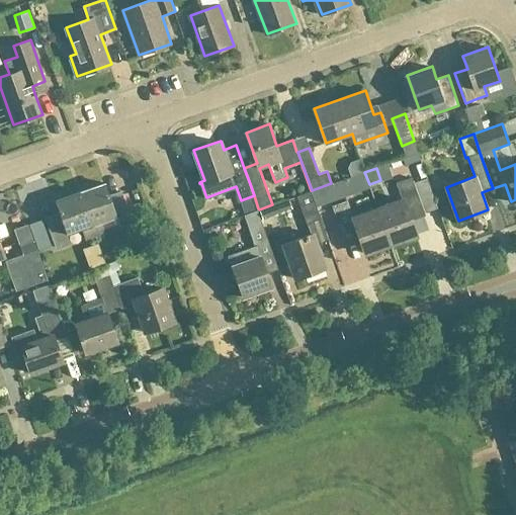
[(408,208),(422,203),(412,177),(397,183),(403,198),(378,207),(392,243),(417,234),(408,208)]
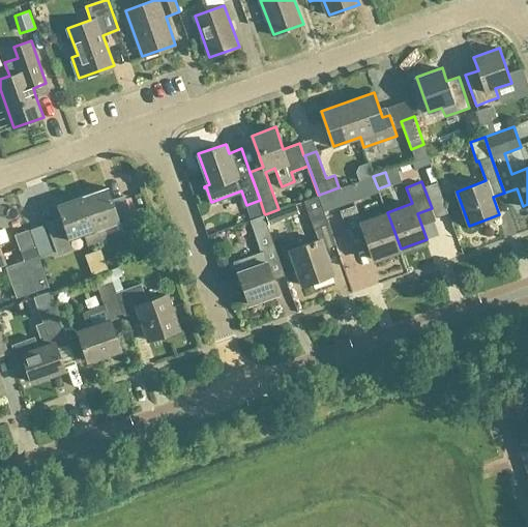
[(124,196),(112,200),(108,186),(83,196),(99,242),(109,239),(104,227),(119,222),(122,231),(135,226),(124,196)]
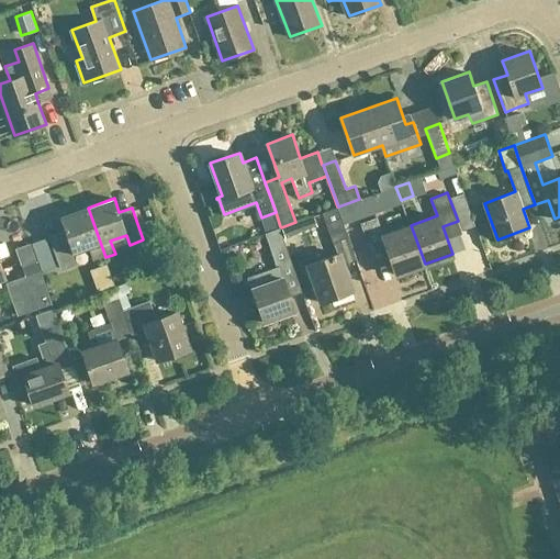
[(60,216),(66,231),(52,236),(64,269),(78,265),(74,254),(87,249),(93,261),(105,257),(88,208),(60,216)]
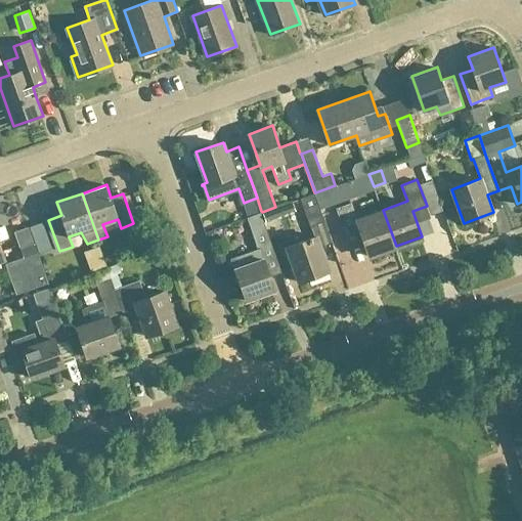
[(310,227),(324,221),(314,193),(300,199),(310,227)]
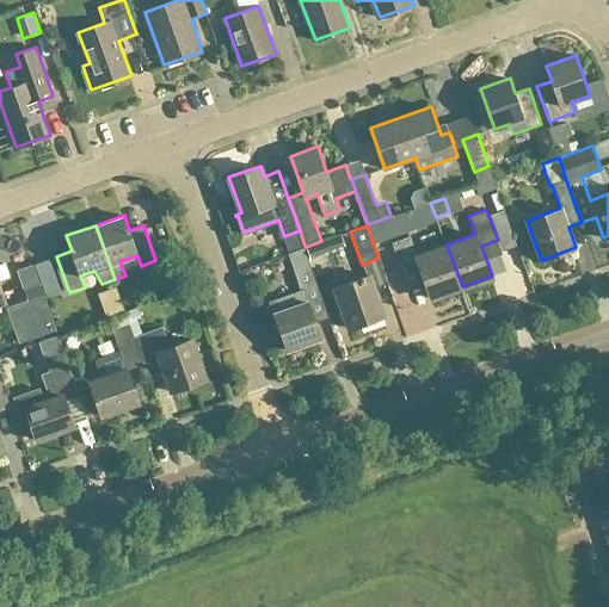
[(300,230),(284,236),(289,251),(305,246),(300,230)]
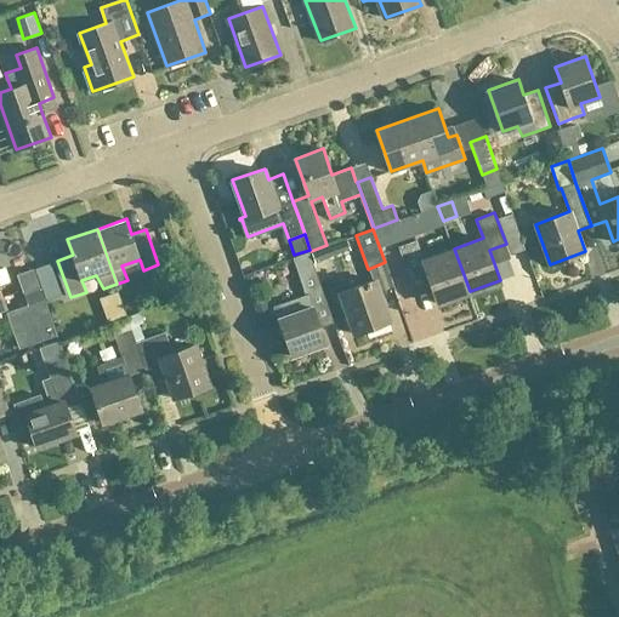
[(346,240),(311,253),(314,263),(350,250),(346,240)]
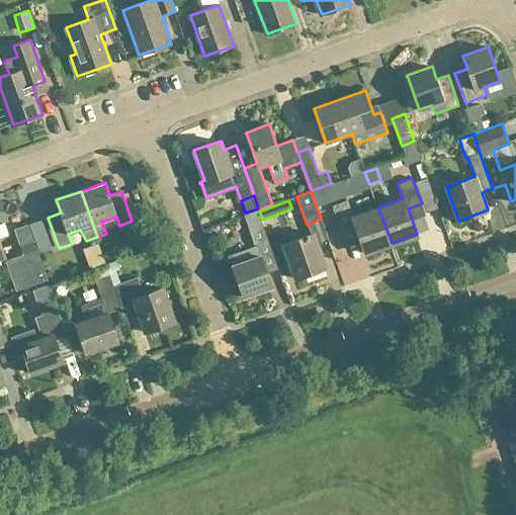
[(392,243),(378,207),(354,216),(348,200),(333,205),(342,232),(356,227),(365,253),(392,243)]
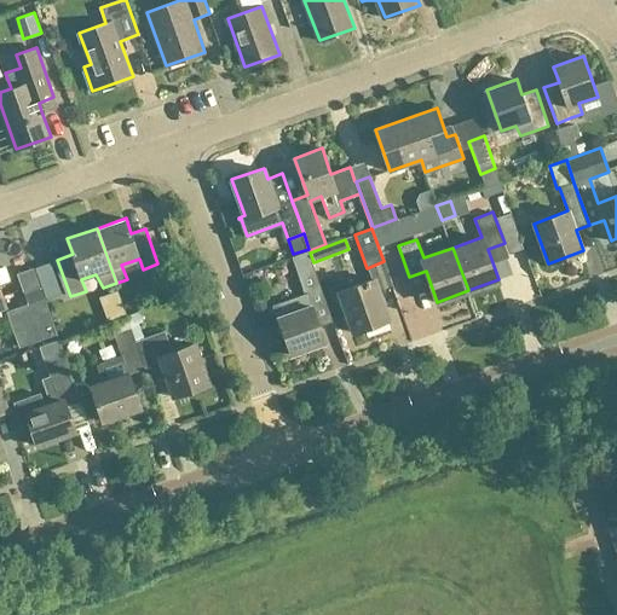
[(290,256),(304,295),(271,306),(276,319),(278,318),(292,354),(326,342),(312,305),(310,296),(322,291),(309,250),(290,256)]
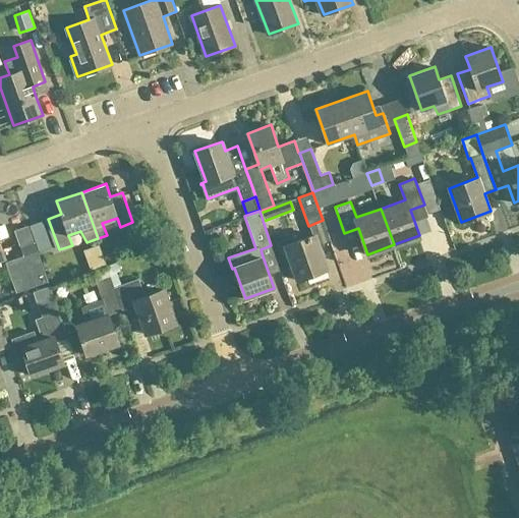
[(21,245),(33,241),(27,226),(16,230),(21,245)]
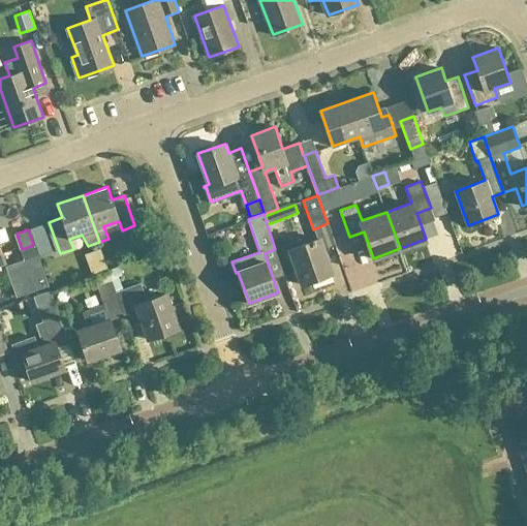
[(145,234),(150,252),(161,249),(155,230),(145,234)]
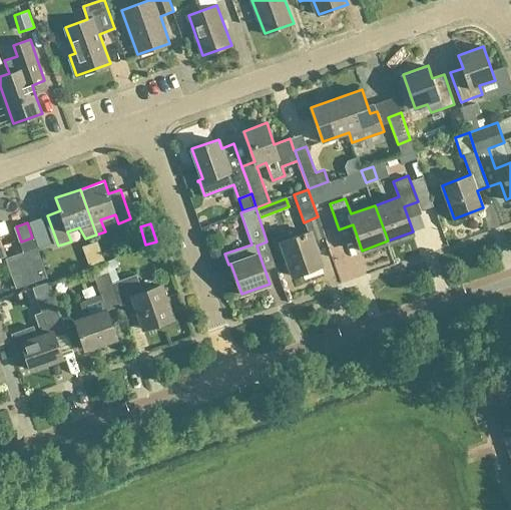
[(281,241),(293,276),(323,265),(311,230),(281,241)]
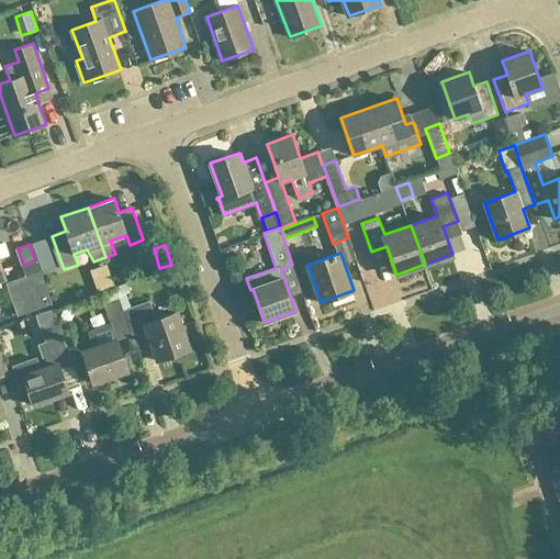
[(40,271),(19,278),(6,283),(17,315),(31,311),(51,303),(40,271)]
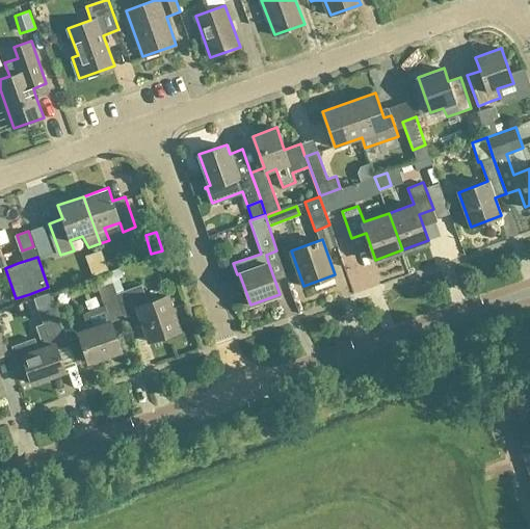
[(234,276),(228,257),(217,260),(223,281),(234,276)]
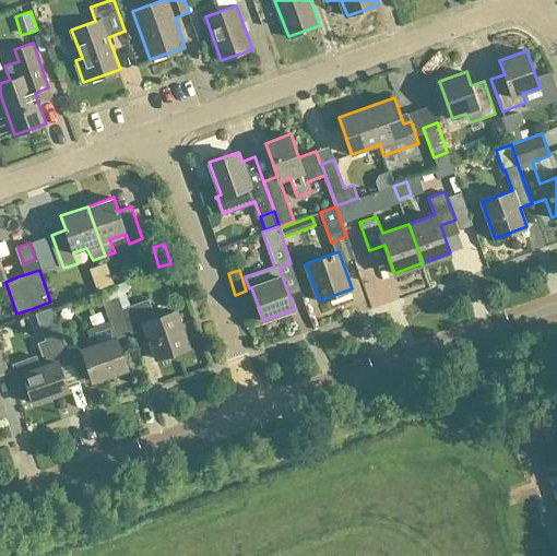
[(90,330),(95,344),(81,349),(93,380),(128,368),(117,338),(131,332),(122,308),(118,296),(118,295),(117,295),(115,285),(99,292),(102,302),(103,300),(111,322),(90,330)]
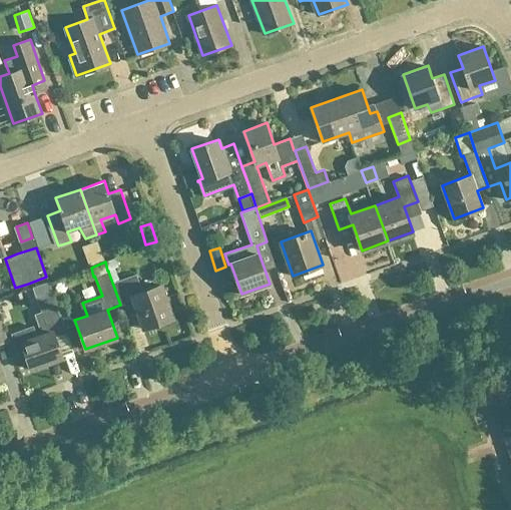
[(137,274),(112,283),(120,305),(124,317),(137,312),(143,329),(173,318),(161,285),(143,291),(137,274)]
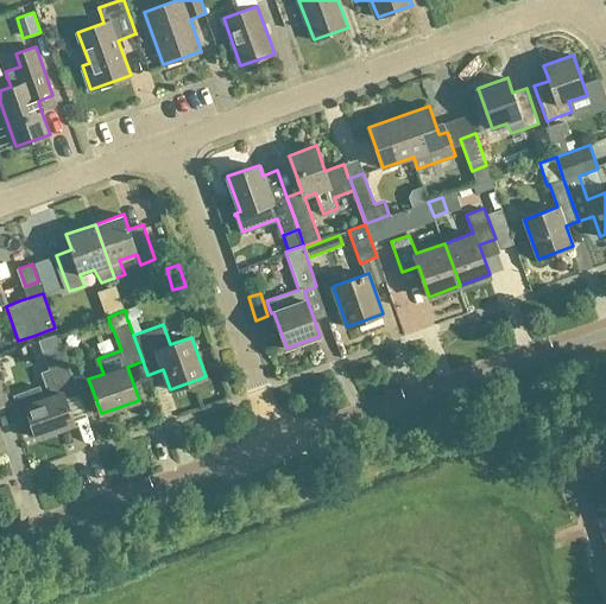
[(50,396),(44,398),(39,386),(14,394),(24,421),(30,419),(36,437),(74,424),(65,399),(80,394),(69,361),(42,370),(50,396)]
